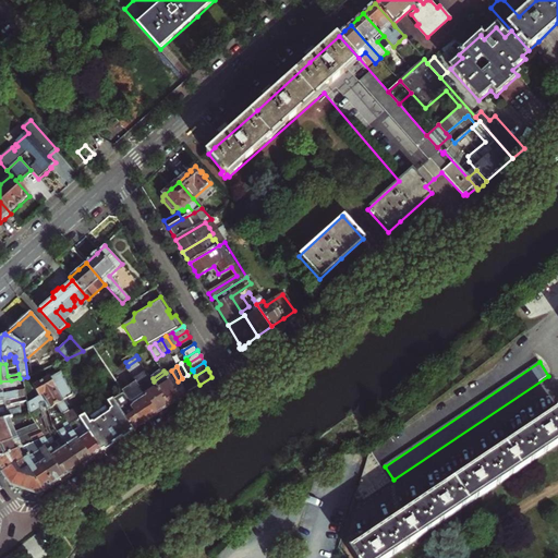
[(178,381),(171,371),(166,373),(173,384),(178,381)]
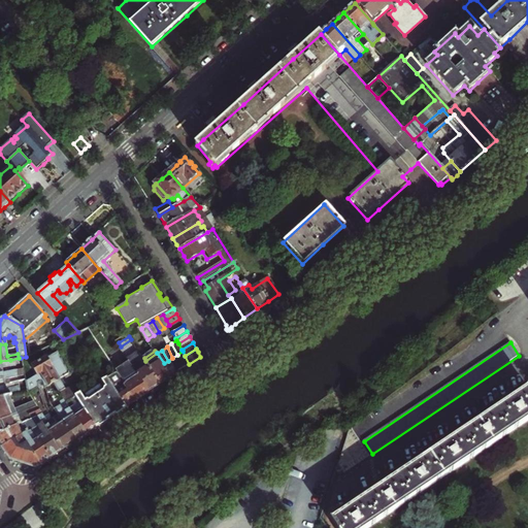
[(189,364),(185,356),(183,351),(177,355),(185,367),(189,364)]
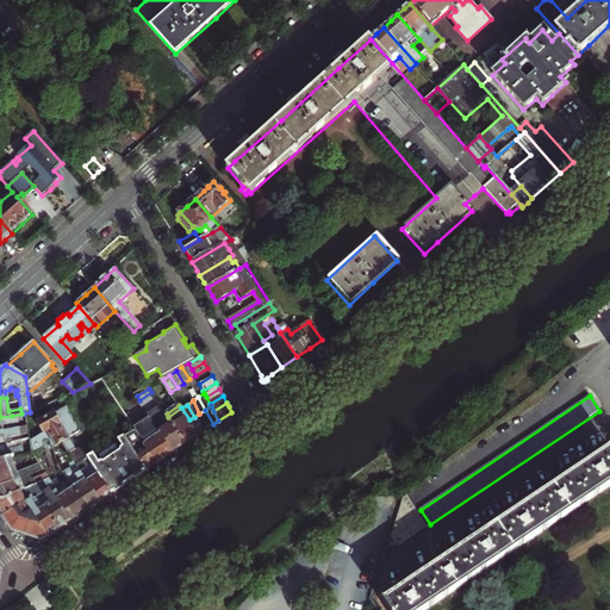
[(76,465),(82,461),(64,431),(69,429),(66,423),(73,418),(67,408),(38,425),(44,435),(48,434),(56,447),(63,443),(76,465)]
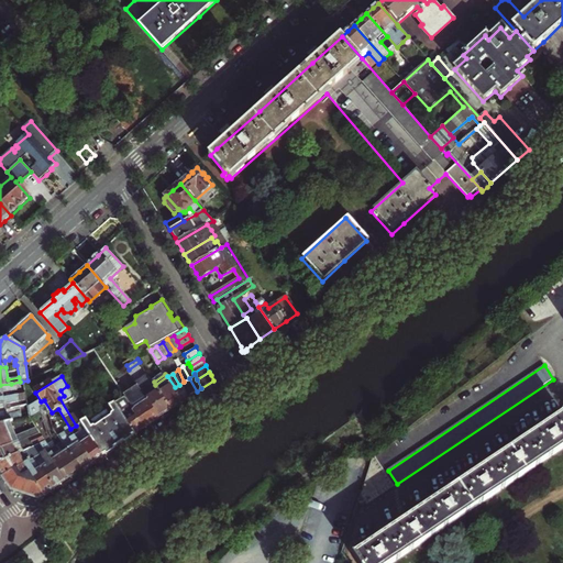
[(172,409),(155,385),(154,382),(150,376),(146,377),(148,379),(140,385),(144,394),(148,399),(161,417),(166,414),(172,409)]
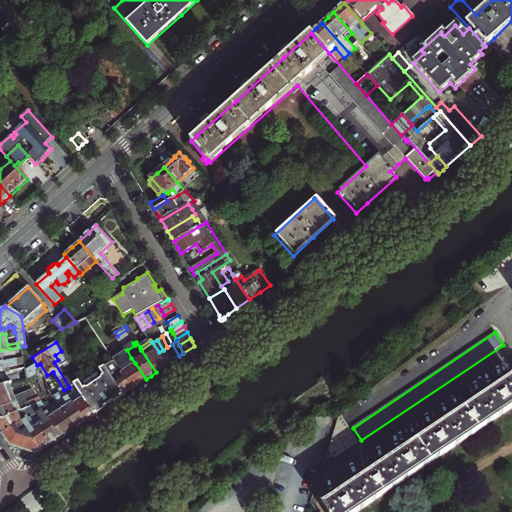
[(167,365),(159,352),(152,342),(141,350),(156,372),(163,368),(167,365)]
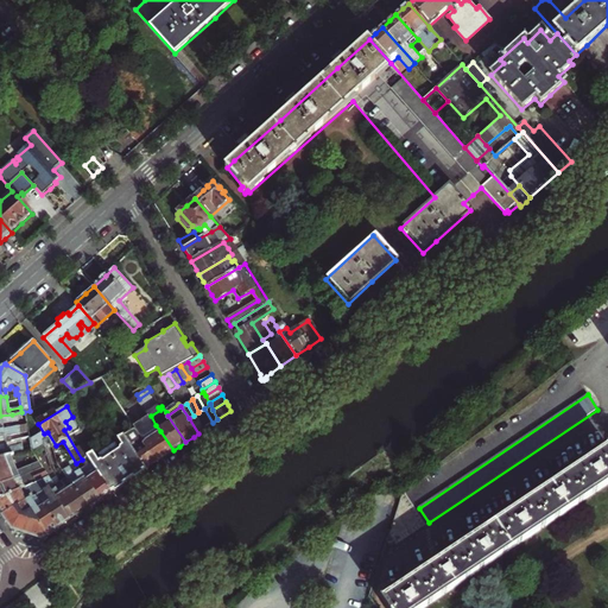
[(204,409),(198,412),(207,425),(213,423),(204,409)]
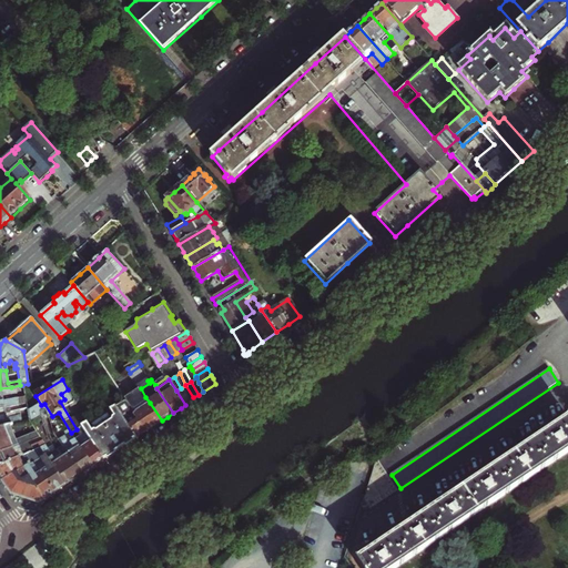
[(30,422),(41,418),(39,413),(30,395),(33,394),(28,384),(22,385),(29,414),(30,422)]
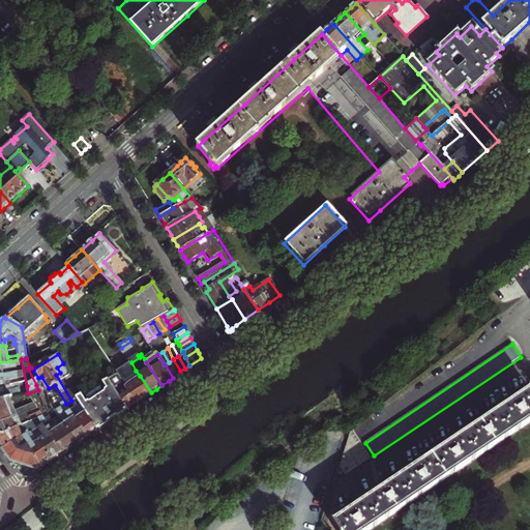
[(169,362),(165,364),(173,378),(178,375),(181,373),(180,371),(173,359),(169,362)]
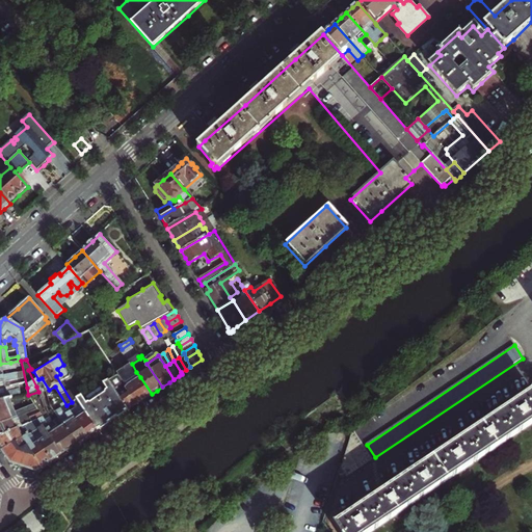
[(0,371),(11,369),(10,363),(0,364),(0,371)]
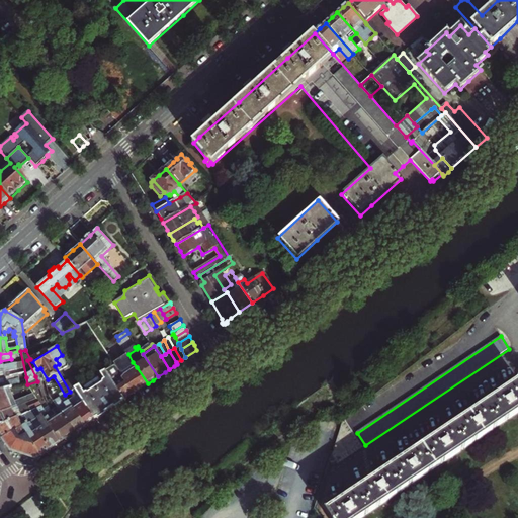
[(137,367),(133,362),(119,371),(123,376),(137,367)]
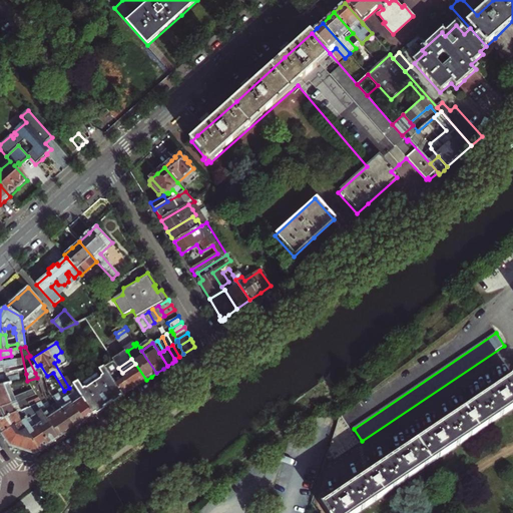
[(0,363),(0,376),(3,375),(2,370),(14,367),(13,361),(0,363)]
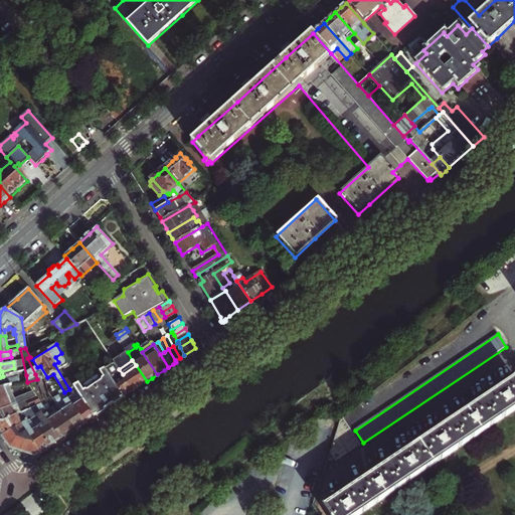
[(74,388),(77,392),(95,417),(110,406),(119,400),(123,397),(112,381),(123,374),(119,369),(115,362),(73,386),(74,388)]
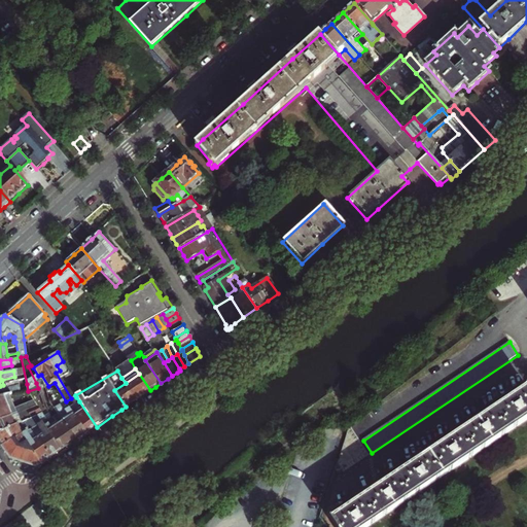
[(150,390),(139,374),(126,383),(114,390),(126,407),(138,399),(150,390)]
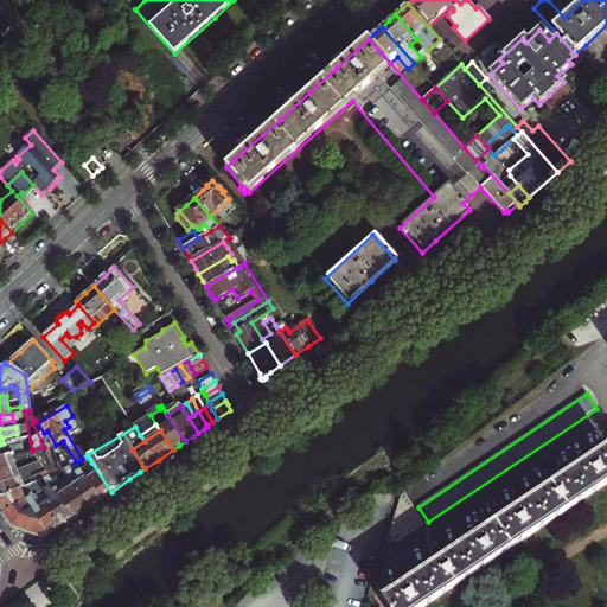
[(31,442),(20,446),(21,454),(32,451),(31,442)]
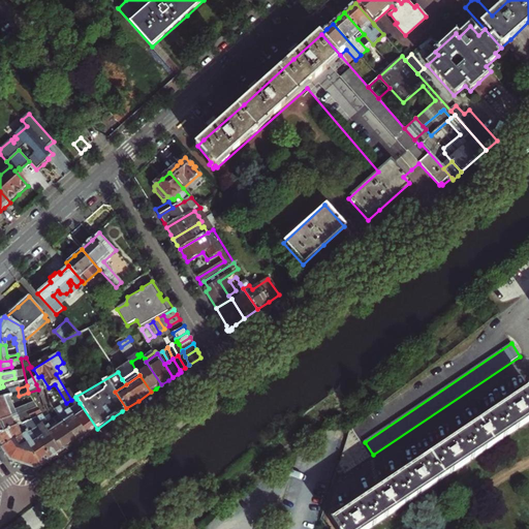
[(3,386),(0,387),(0,400),(3,400),(10,398),(19,396),(18,389),(4,392),(3,386)]
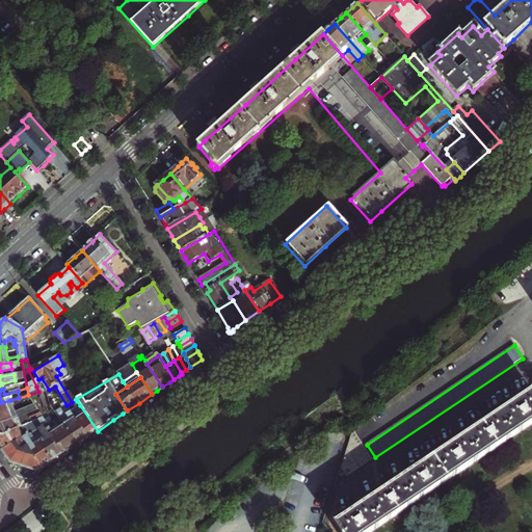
[(355,510),(335,525),(339,531),(372,531),(531,425),(531,391),(515,403),(485,423),(462,439),(428,461),(382,491),(355,510)]
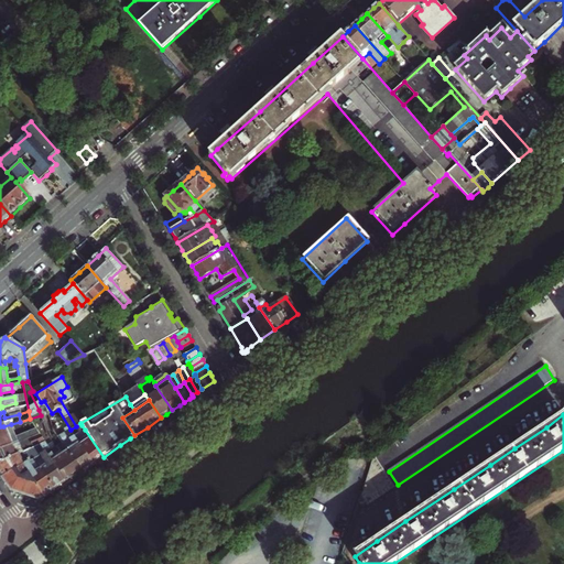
[(3,426),(0,426),(0,451),(13,445),(25,438),(39,432),(35,427),(15,437),(13,433),(9,435),(3,426)]
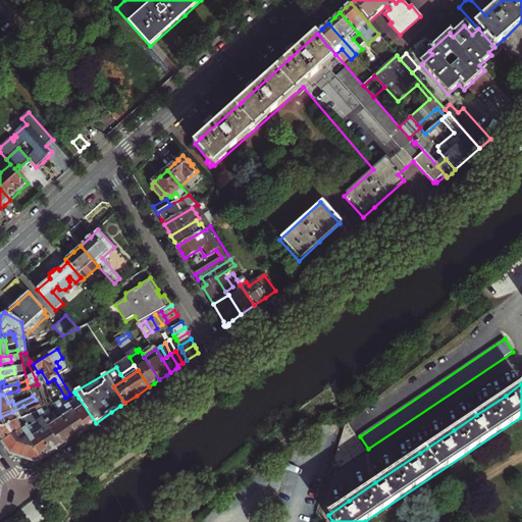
[(69,404),(86,429),(92,425),(96,423),(79,398),(69,404)]
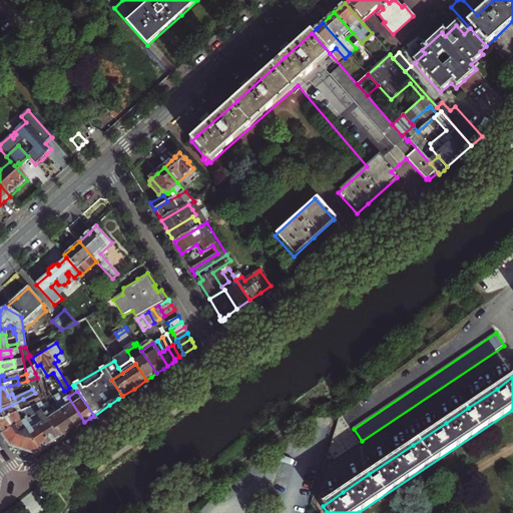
[(35,393),(25,398),(23,399),(29,408),(40,402),(35,393)]
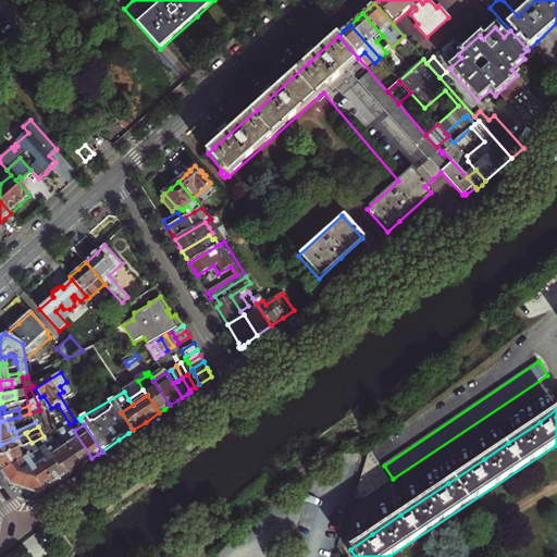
[(86,462),(91,458),(74,431),(73,431),(62,438),(81,466),(86,462)]
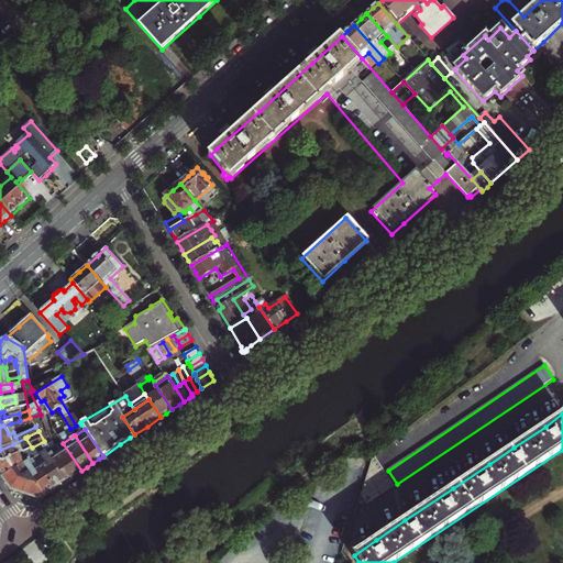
[(76,474),(57,446),(56,446),(51,439),(45,443),(50,450),(45,452),(66,482),(70,478),(76,474)]
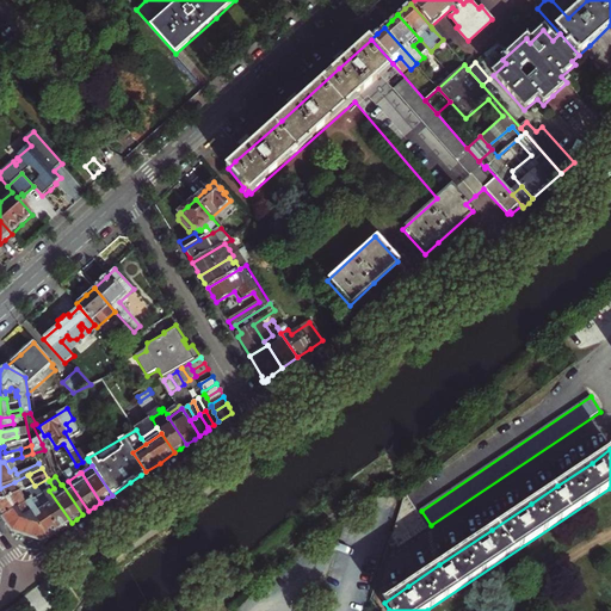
[(0,516),(2,519),(30,504),(35,500),(38,498),(49,491),(54,488),(49,481),(48,479),(35,486),(19,493),(0,503),(0,516)]
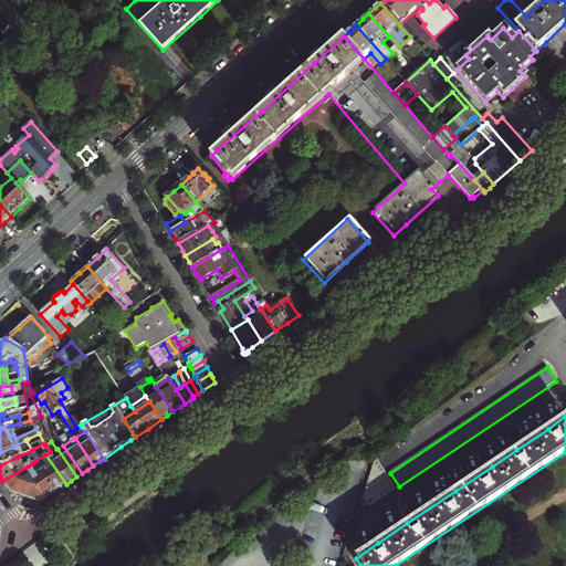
[(82,473),(63,446),(58,449),(76,477),(81,474),(82,473)]
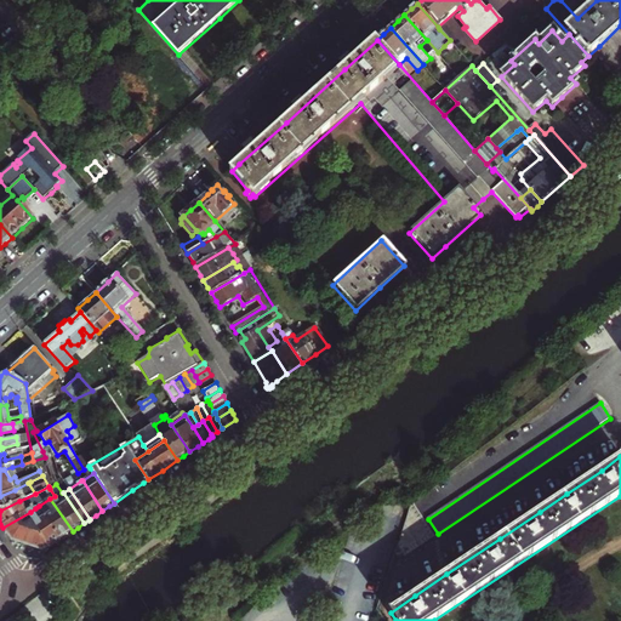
[(0,511),(20,501),(15,490),(0,496),(0,511)]
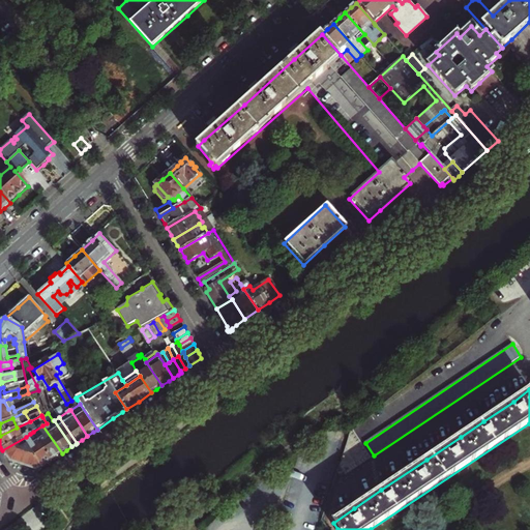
[(33,432),(37,439),(52,460),(57,457),(62,453),(42,425),(33,432)]
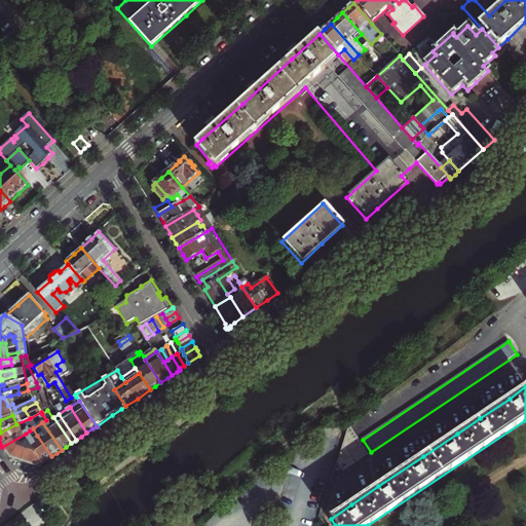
[(350,426),(338,461),(343,471),(369,454),(350,426)]
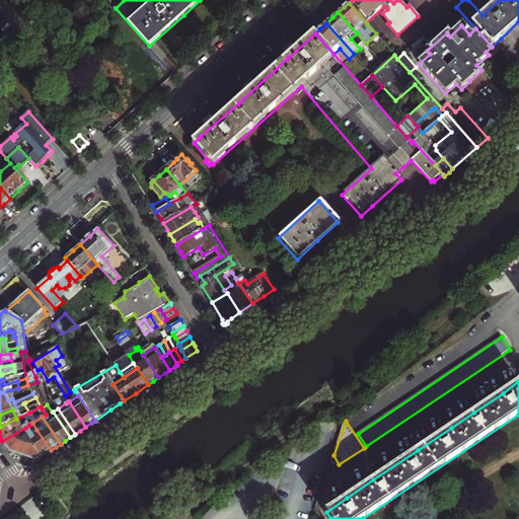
[(29,425),(25,428),(32,437),(35,434),(33,432),(29,425)]
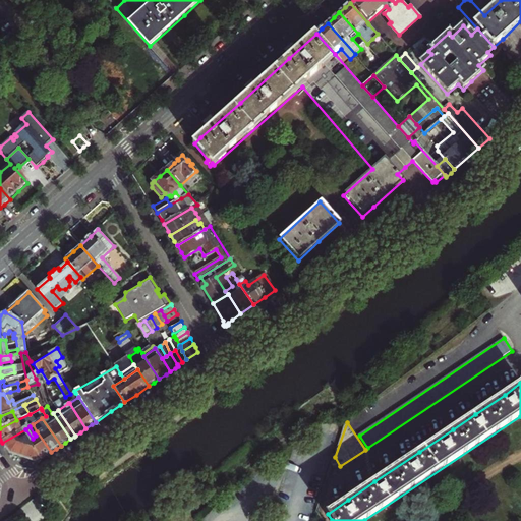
[(29,441),(33,439),(25,429),(2,443),(7,450),(10,455),(37,462),(41,459),(29,441)]
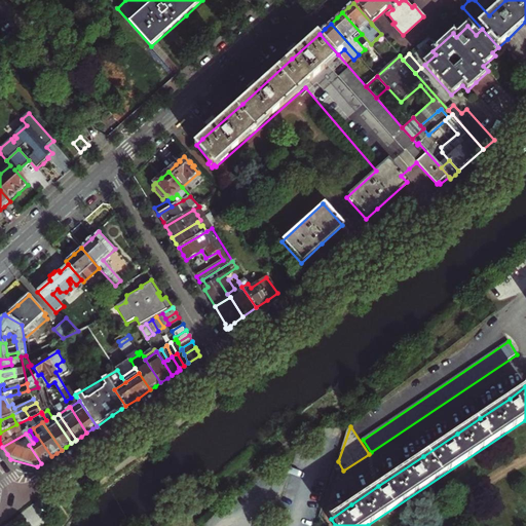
[(51,456),(37,436),(34,438),(36,440),(33,443),(29,445),(41,463),(46,460),(51,456)]
